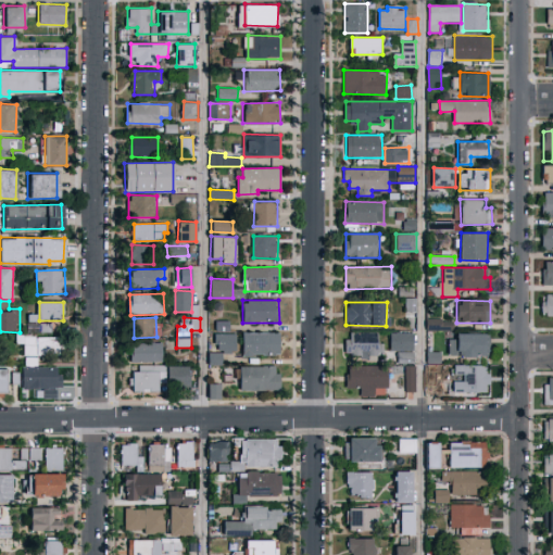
[(428,319),(428,330),(454,330),(454,319),(428,319)]
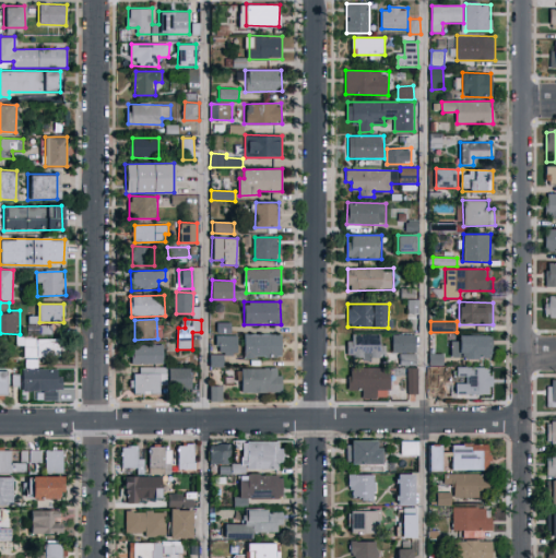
[(232,323),(212,323),(212,333),(232,333),(232,323)]
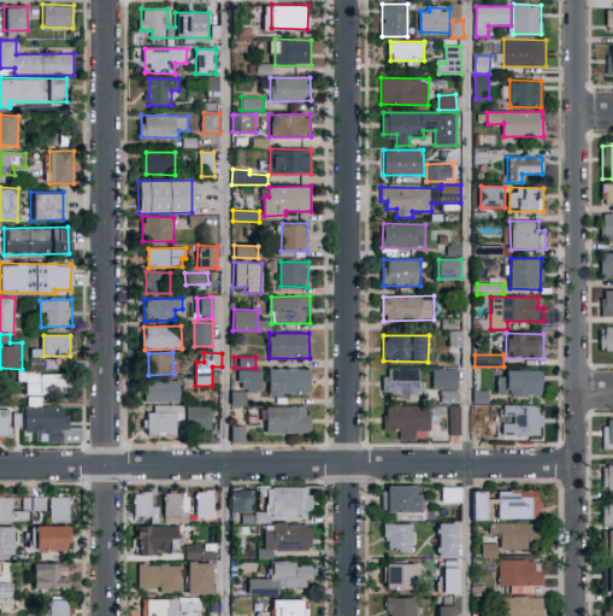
[(46,370),(58,370),(58,359),(46,359),(46,370)]
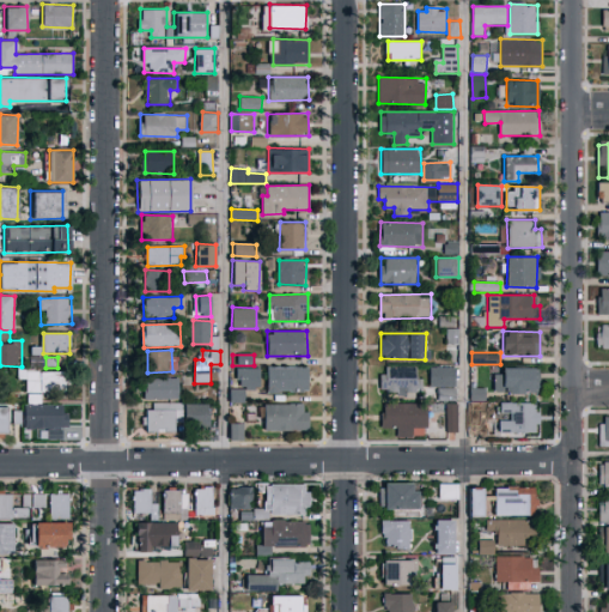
[(309,368),(268,367),(267,391),(309,392),(309,368)]
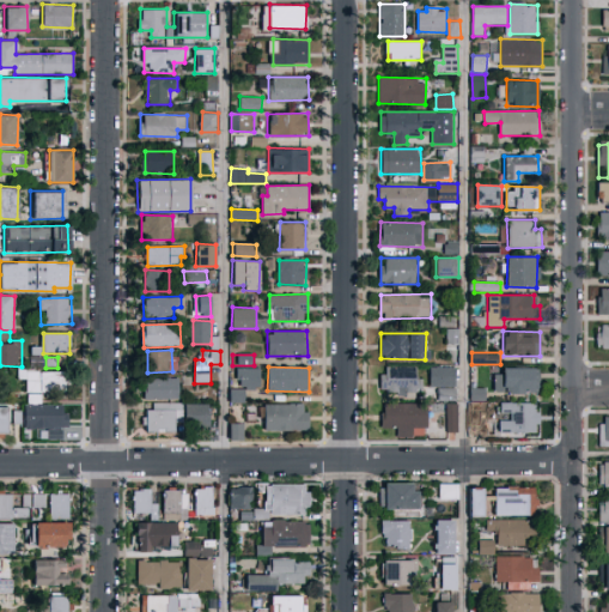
[(419,368),(383,367),(383,391),(424,392),(424,379),(418,379),(419,368)]
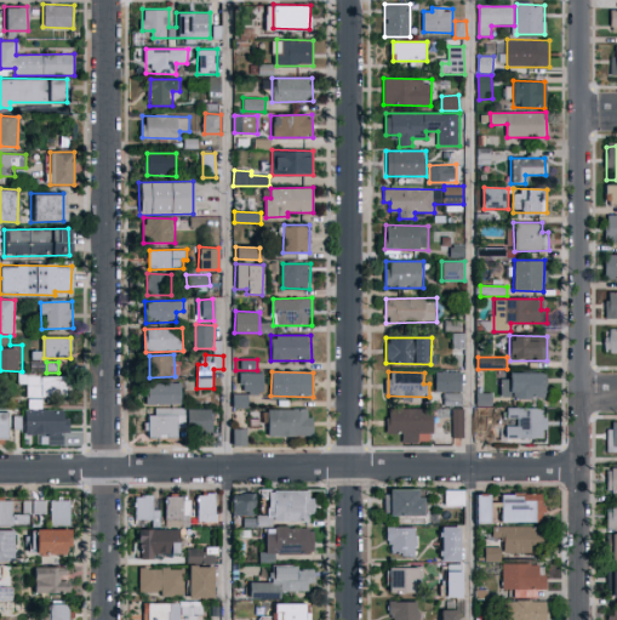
[(264,373),(240,373),(240,393),(264,393),(264,373)]
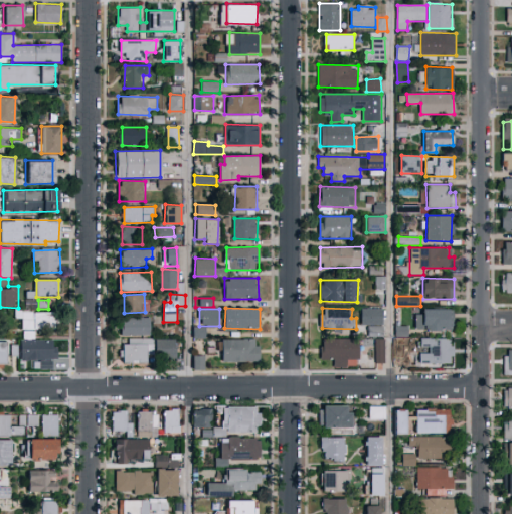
[(362,325),(383,325),(383,309),(362,309),(362,325)]
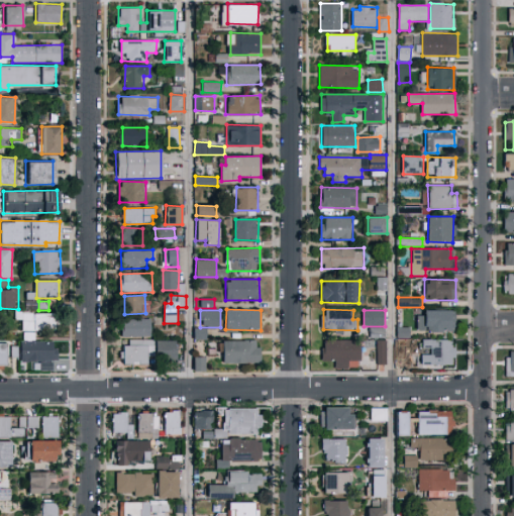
[(60,314),(24,313),(24,330),(60,330),(60,314)]
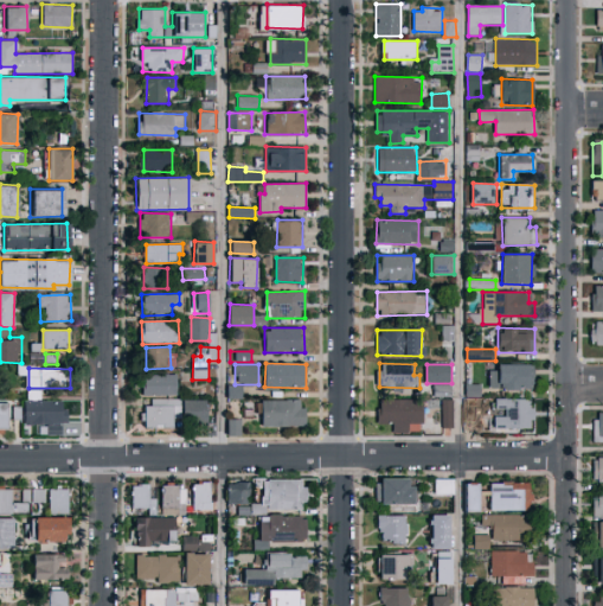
[(179,375),(143,375),(143,395),(179,395),(179,375)]
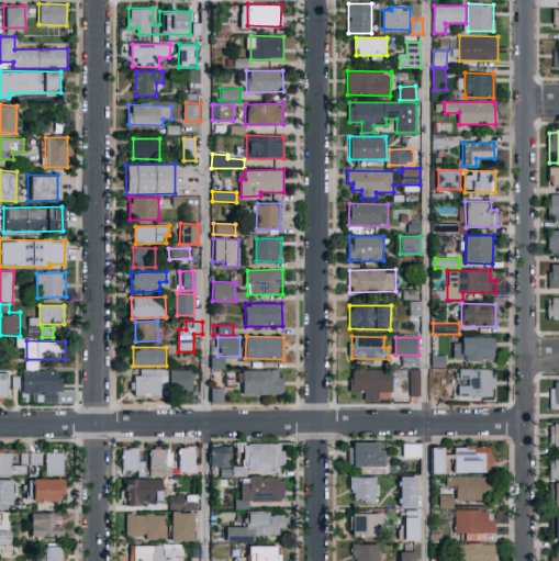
[(446,367),(447,356),(434,355),(433,367),(446,367)]
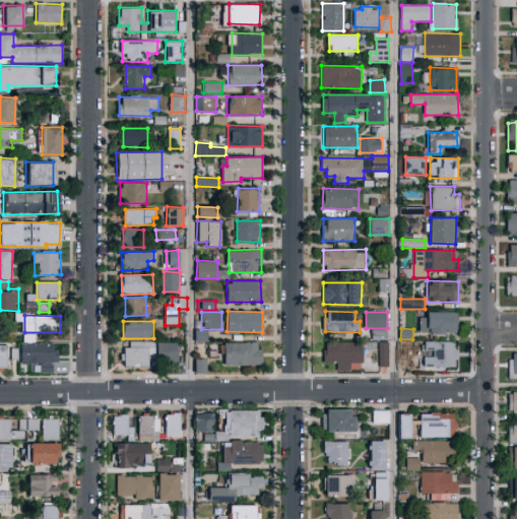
[(209,341),(209,330),(196,329),(196,341),(209,341)]
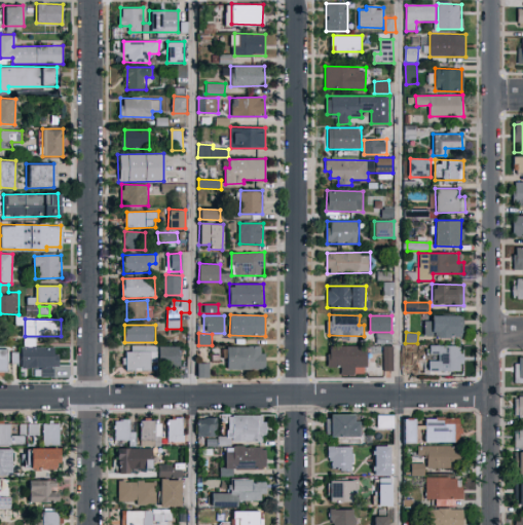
[(377,343),(393,343),(393,333),(377,333),(377,343)]
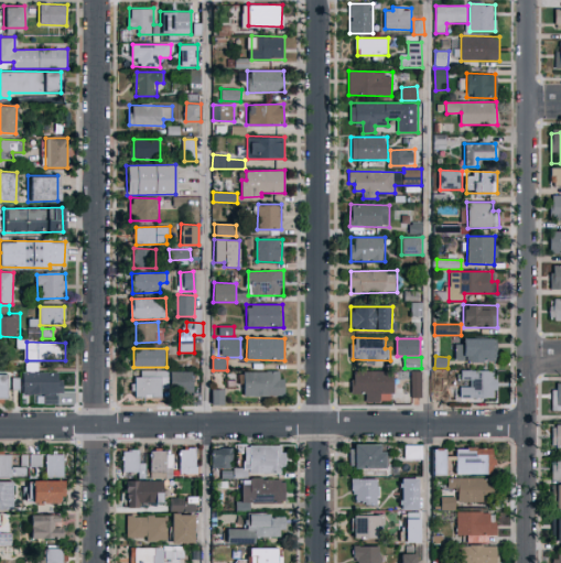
[(63,371),(40,371),(40,363),(24,363),(24,396),(45,396),(45,404),(60,404),(60,393),(63,393),(63,371)]
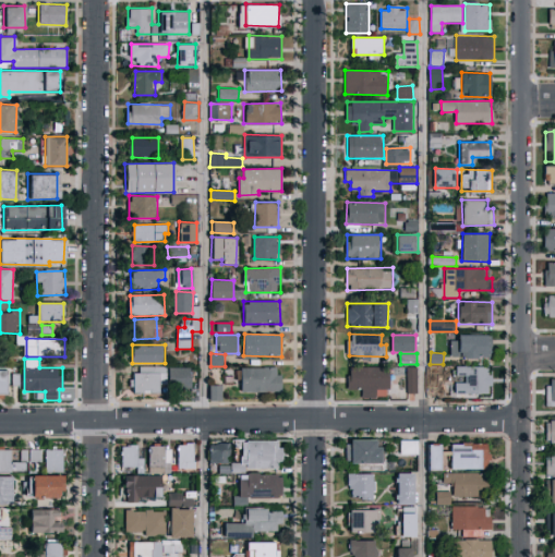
[(491,366),(455,366),(456,392),(491,392),(491,366)]
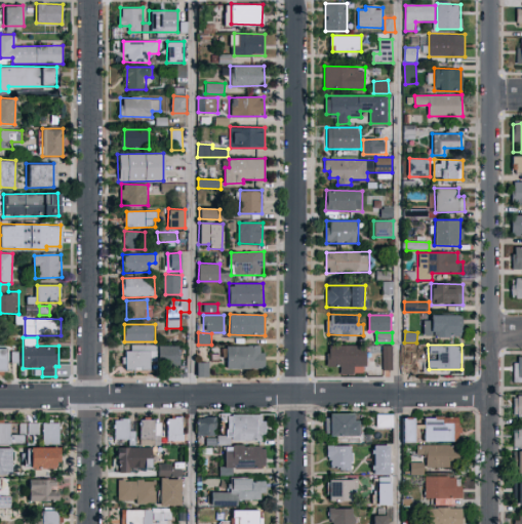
[(181,348),(126,346),(126,369),(152,370),(153,359),(160,359),(160,368),(181,368),(181,348)]
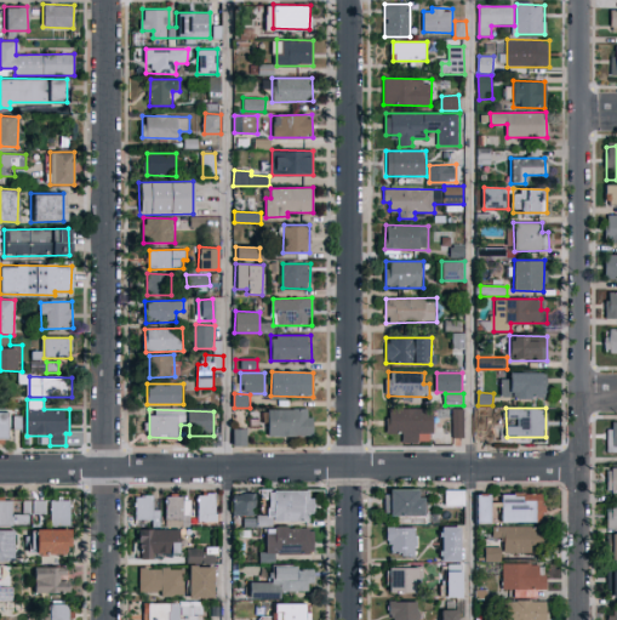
[(312,409),(268,409),(267,436),(310,436),(312,409)]
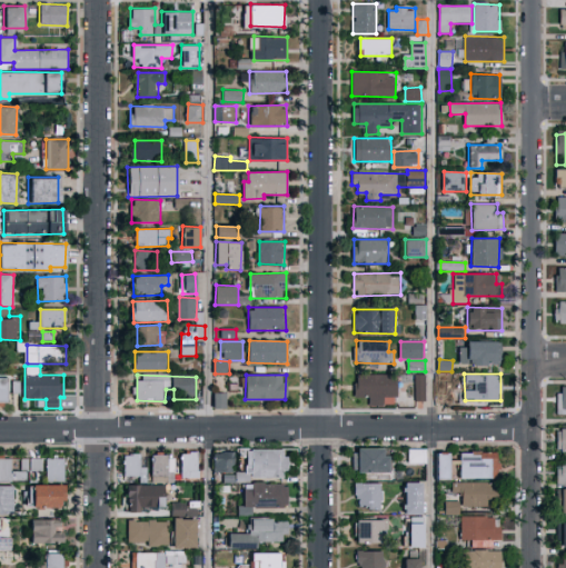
[(397,375),(355,375),(355,397),(370,397),(370,406),(398,405),(397,375)]
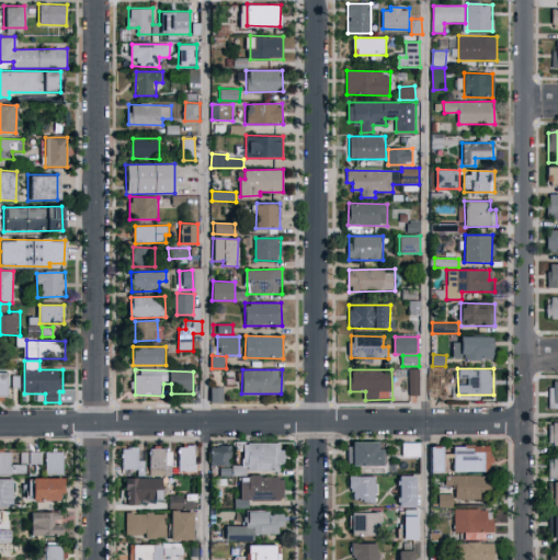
[(420,369),(409,369),(410,395),(421,395),(420,369)]
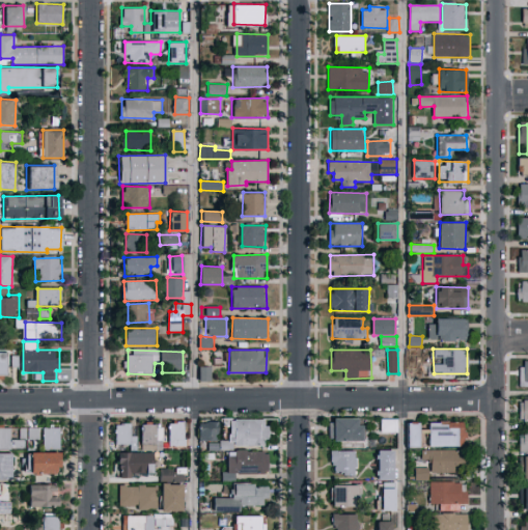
[(9,353),(0,352),(0,374),(8,375),(9,353)]
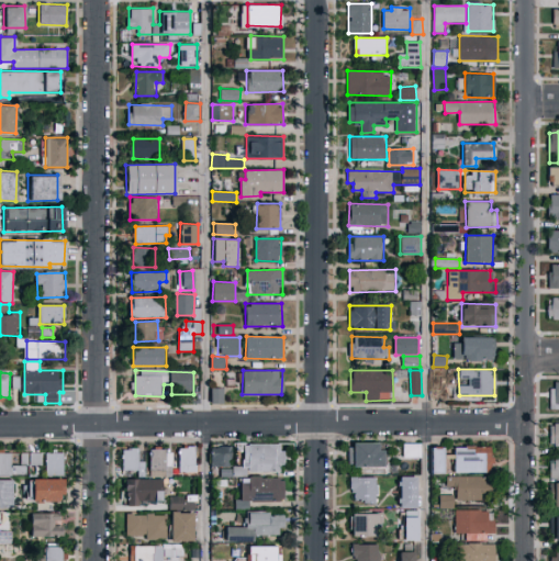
[(23,377),(14,377),(13,388),(22,388),(23,377)]
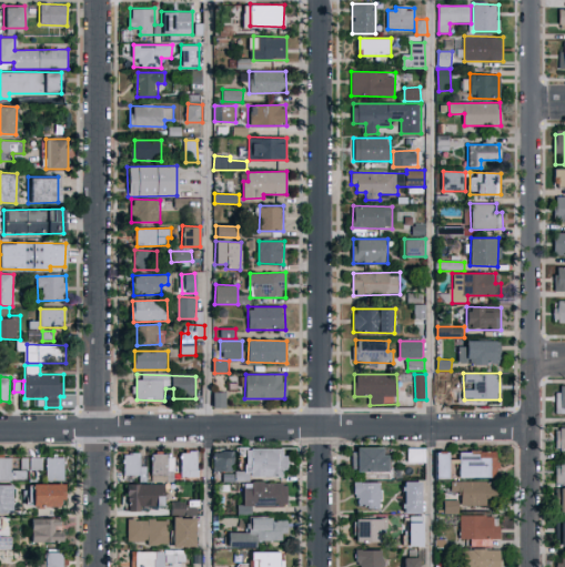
[(447,381),(437,381),(437,396),(447,396),(447,381)]
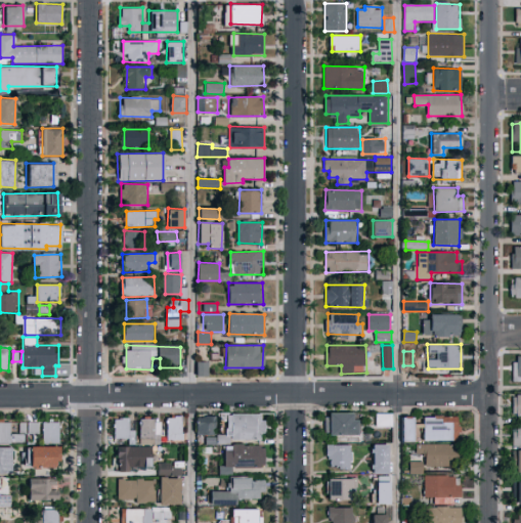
[(210,376),(209,361),(197,361),(198,377),(210,376)]
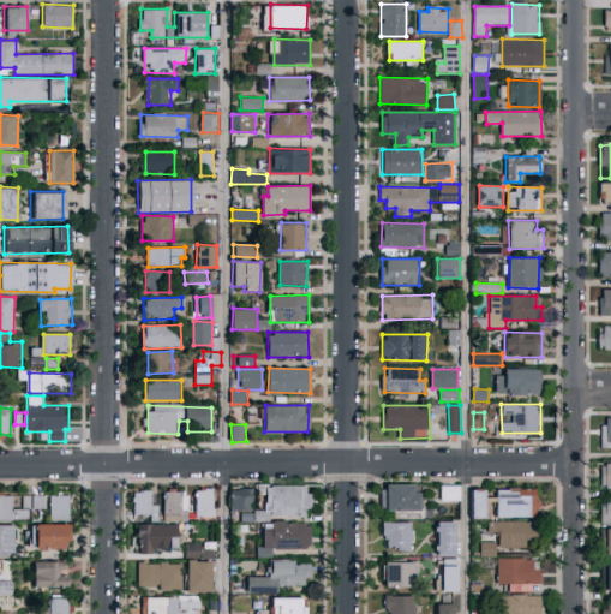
[(418,511),(418,483),(382,484),(383,511),(418,511)]
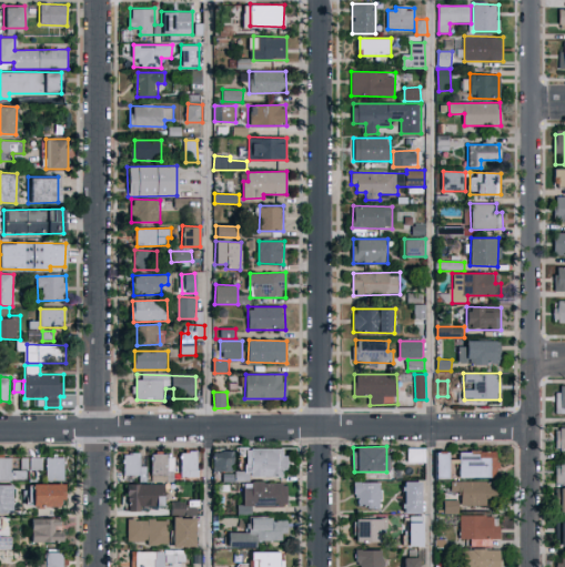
[(251,477),(285,477),(285,448),(246,448),(246,472),(236,472),(236,482),(249,482),(249,487),(251,487),(251,477)]
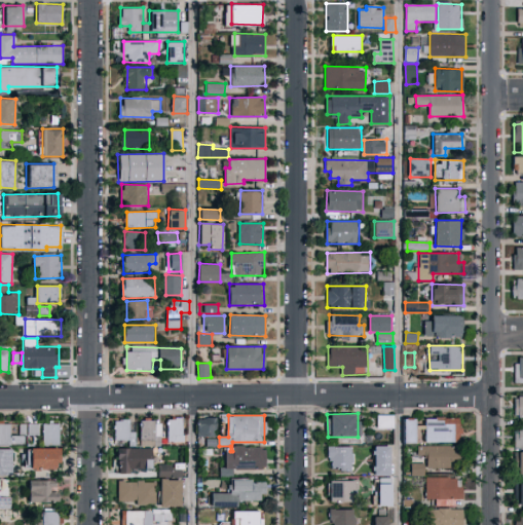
[(396,428),(395,415),(377,415),(378,428),(396,428)]
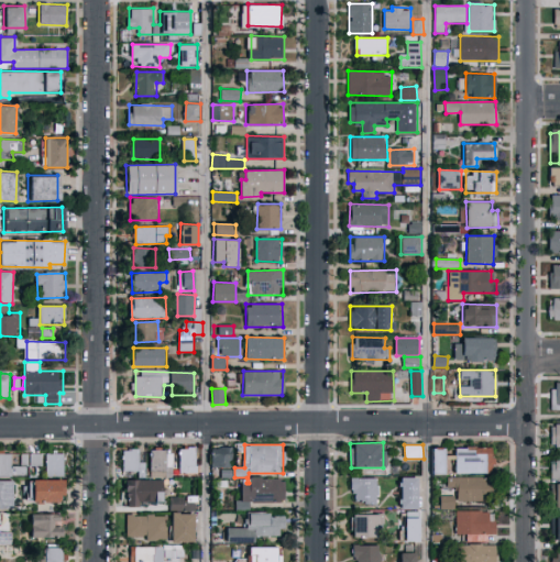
[(198,472),(197,447),(179,448),(179,473),(198,472)]
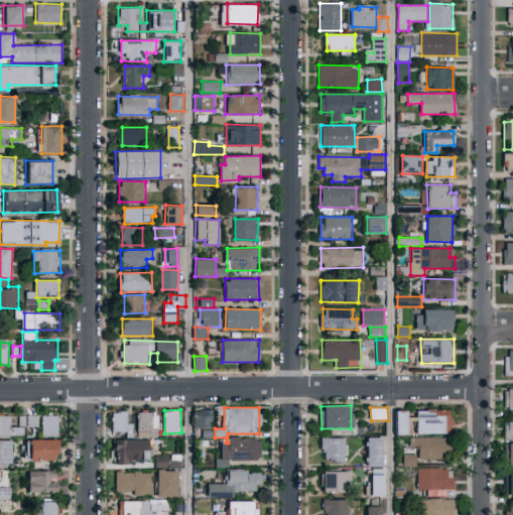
[(214,428),(215,410),(195,409),(194,428),(214,428)]
